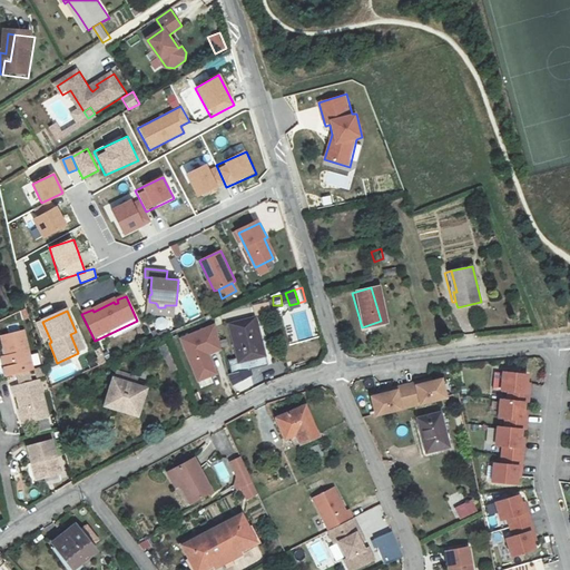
[(266,373),(254,322),(223,330),(233,369),(223,371),(226,383),(266,373)]
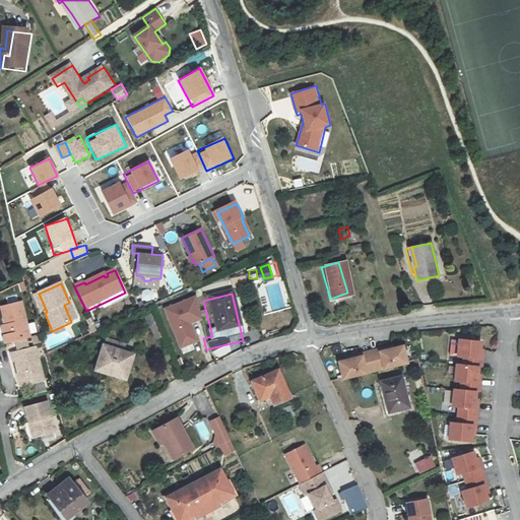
[(178,349),(198,342),(192,323),(203,320),(196,297),(164,307),(178,349)]
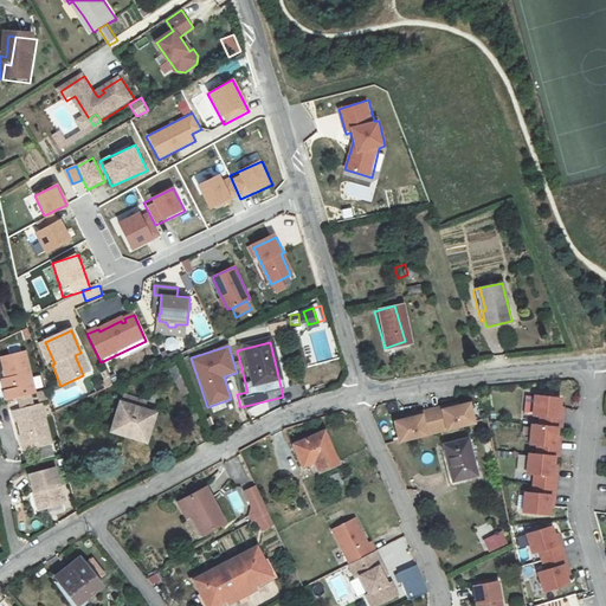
[(6,361),(20,358),(18,350),(4,353),(6,361)]
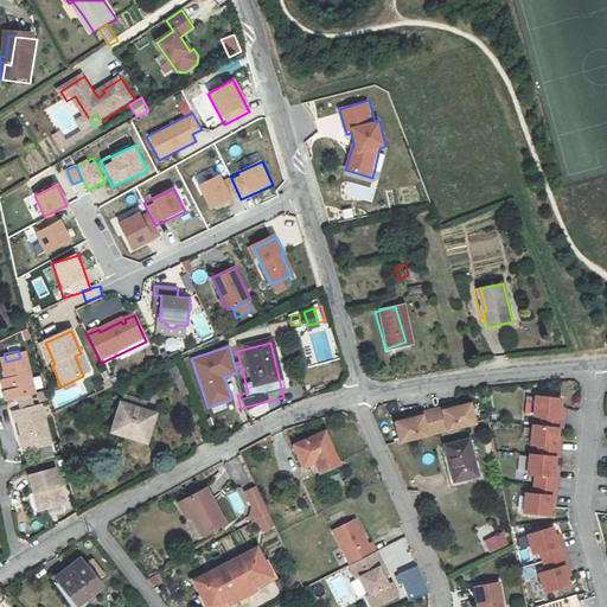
[(89,374),(81,353),(75,356),(83,376),(89,374)]
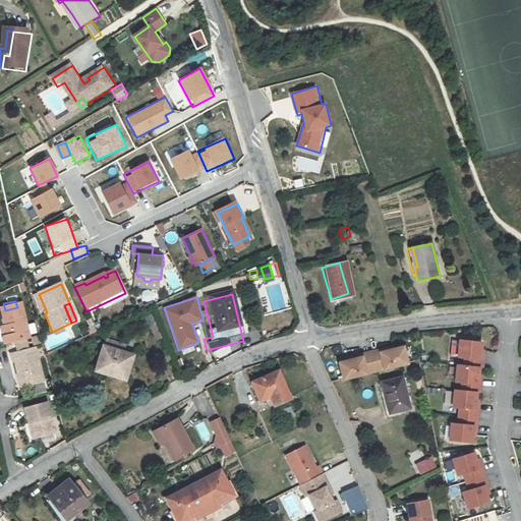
[(1,311),(6,329),(8,337),(3,339),(6,347),(30,341),(20,306),(17,307),(5,310),(1,311)]
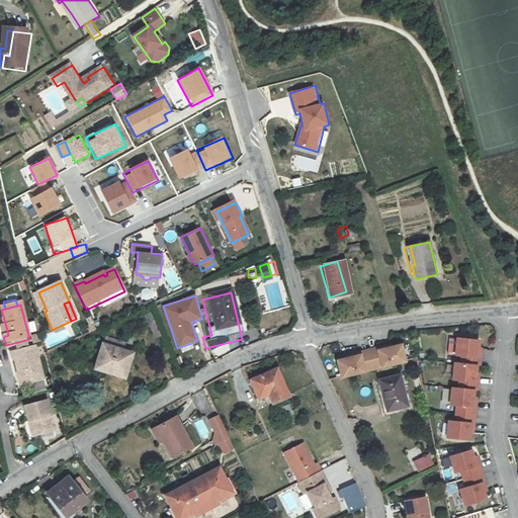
[(153,319),(145,322),(154,340),(162,337),(153,319)]
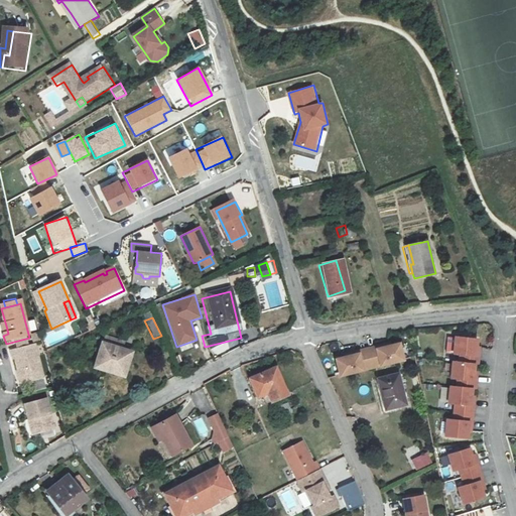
[(28,321),(31,332),(37,330),(34,319),(28,321)]
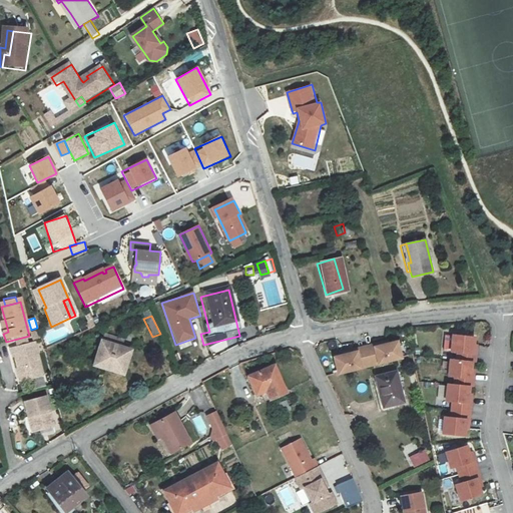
[(106,334),(102,341),(122,349),(125,341),(106,334)]
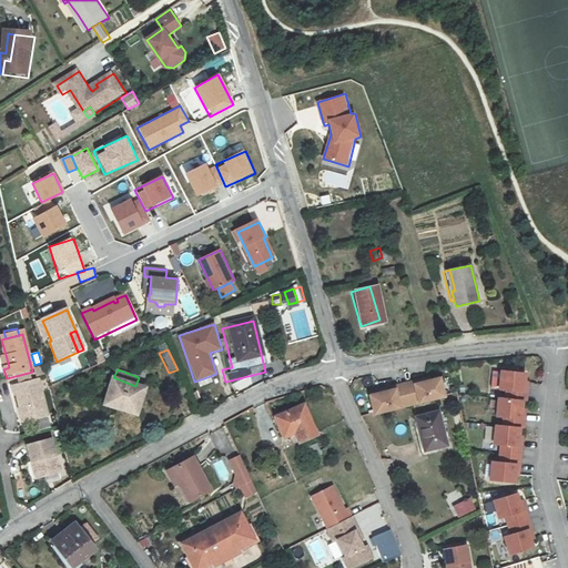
[(527,384),(527,376),(504,373),(501,392),(508,392),(507,401),(525,403),(528,403),(529,394),(526,393),(527,384)]
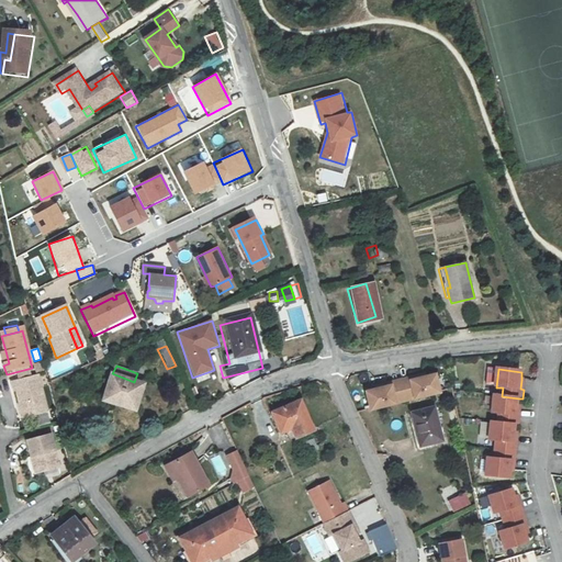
[(369,405),(438,386),(433,370),(364,389),(369,405)]
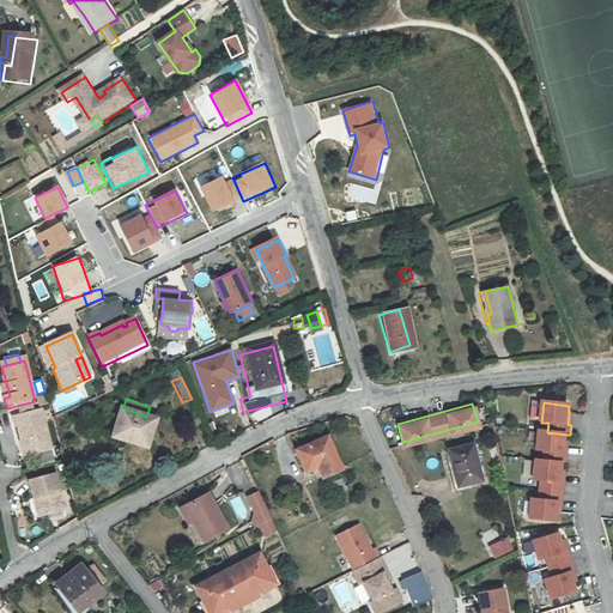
[(156,419),(146,417),(122,407),(111,435),(129,442),(133,437),(149,442),(156,419)]
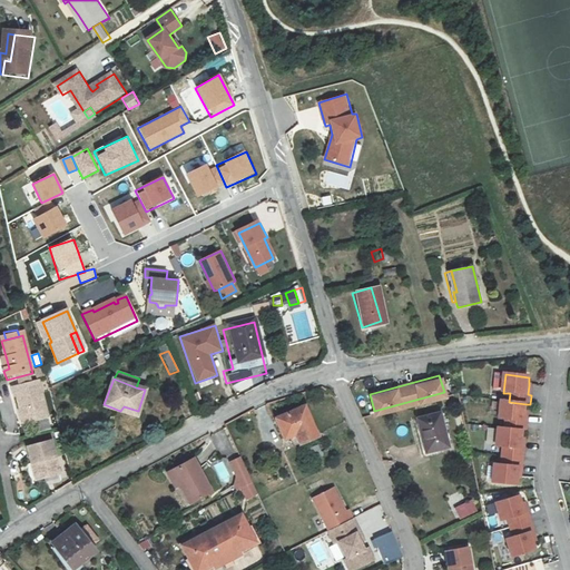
[(49,419),(39,384),(12,391),(15,399),(17,399),(25,426),(49,419)]
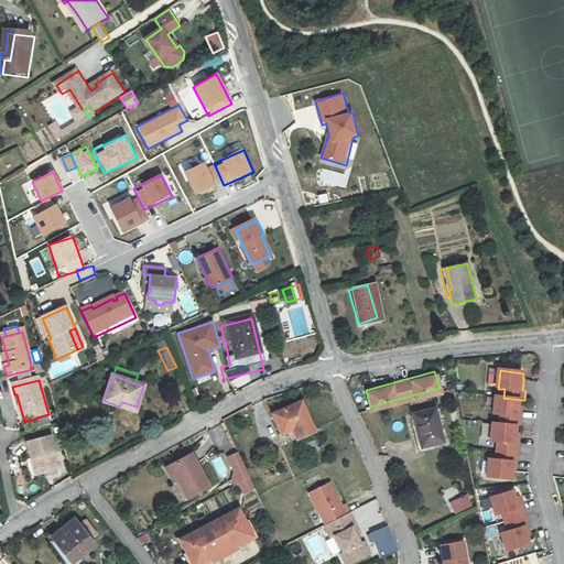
[(521,400),(503,398),(497,398),(495,415),(502,416),(501,425),(521,427),(522,418),(519,418),(520,409),(521,400)]
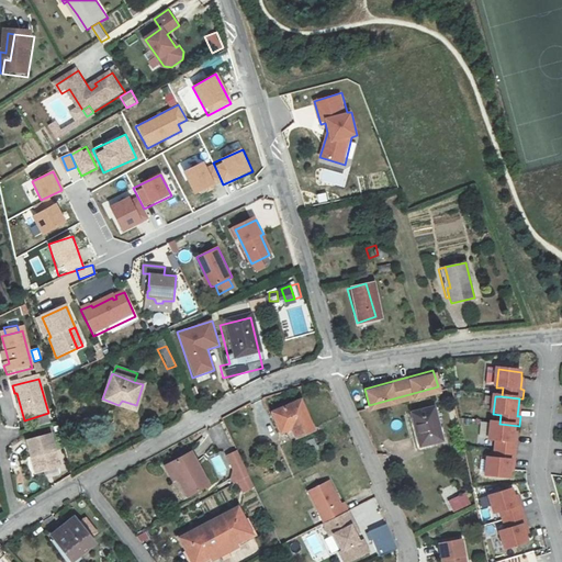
[(311,429),(299,401),(269,414),(278,431),(282,430),(287,439),(311,429)]
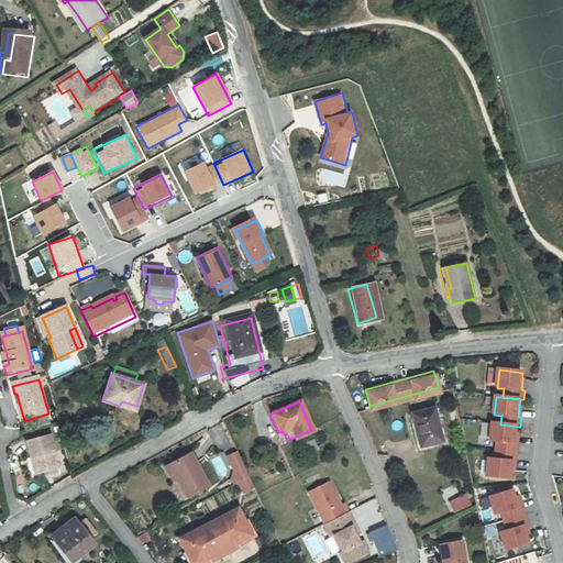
[(440,438),(429,403),(406,410),(410,423),(415,423),(420,442),(440,438)]
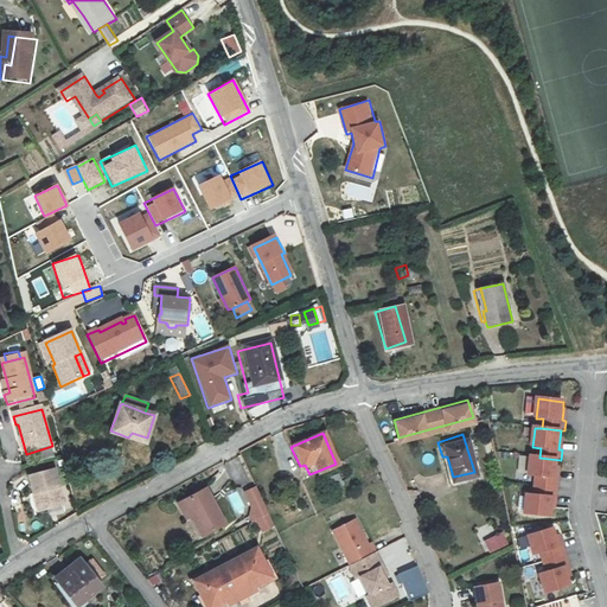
[(561,460),(540,458),(531,457),(529,475),(537,477),(536,486),(554,489),(555,478),(556,468),(560,468),(561,460)]
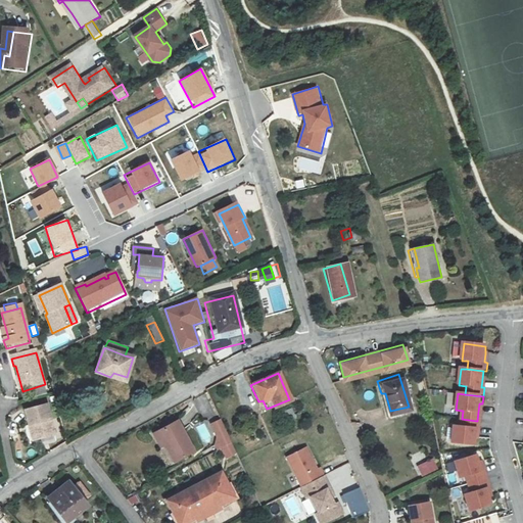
[(54,437),(45,406),(25,413),(29,428),(31,428),(34,442),(54,437)]
